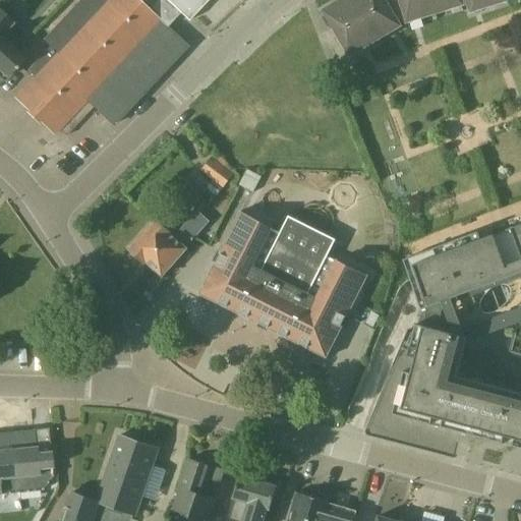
[(58,130),(65,137),(91,110),(103,121),(110,128),(187,47),(167,27),(150,12),(137,0),(79,0),(42,40),(49,47),(24,72),(31,78),(13,97),(27,111),(26,112),(38,123),(40,122),(54,135),(58,130)]
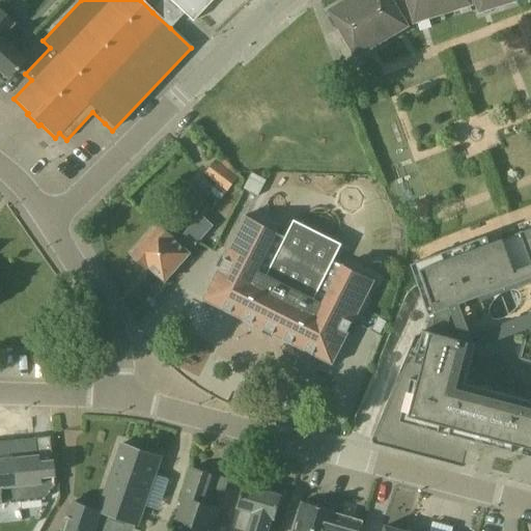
[(163,0),(152,12),(169,27),(170,28),(184,14),(185,15),(192,22),(197,17),(197,16),(212,0),(163,0)]
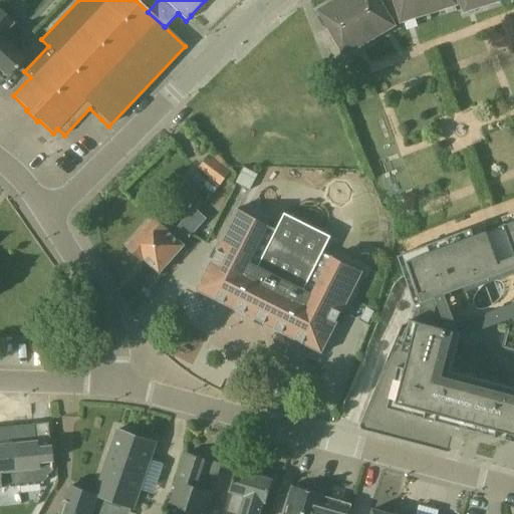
[(337,0),(316,13),(326,30),(319,34),(339,68),(350,62),(346,54),(396,25),(403,21),(463,2),(466,11),(500,1),(499,0),(337,0)]
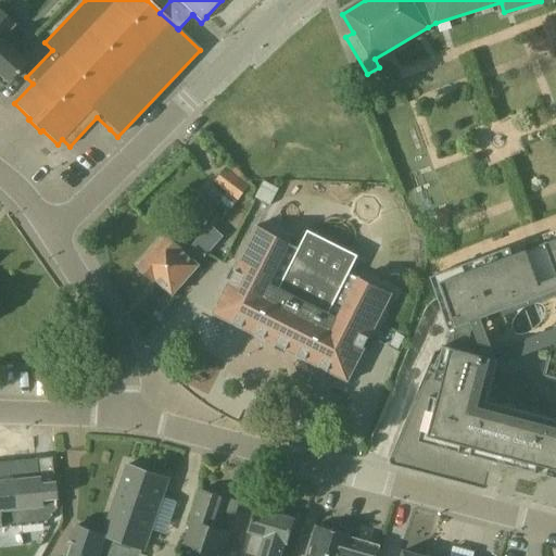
[(0,76),(7,83),(26,62),(33,54),(8,32),(14,25),(0,11),(0,76)]
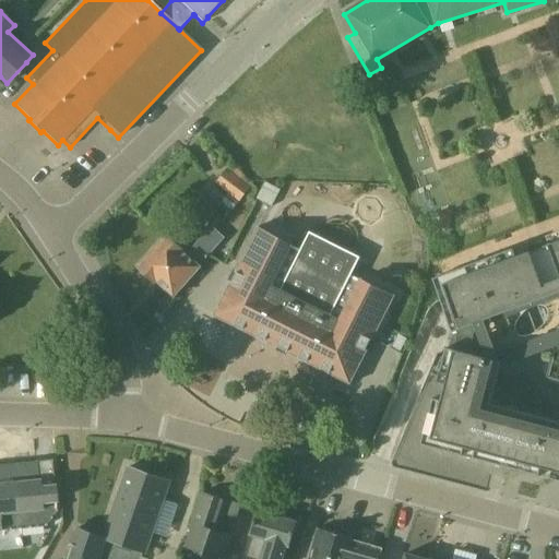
[(227,167),(217,180),(241,199),(251,186),(227,167)]
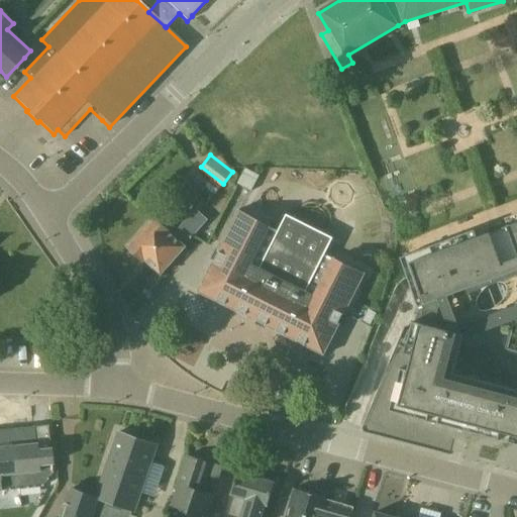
[(161,273),(209,220),(197,209),(172,235),(169,232),(169,231),(156,219),(129,247),(143,261),(145,259),(161,273)]
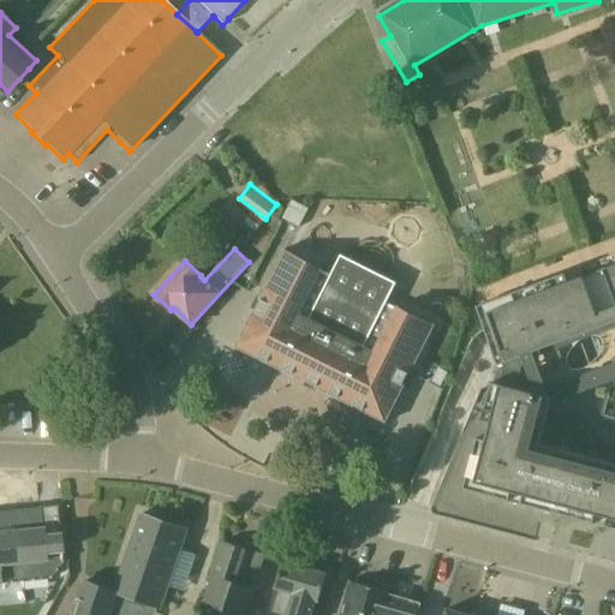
[(255,310),(236,347),(305,383),(306,381),(317,386),(316,388),(386,423),(405,386),(402,384),(407,375),(410,375),(435,326),(398,306),(398,309),(387,303),(396,284),(341,256),(332,275),(321,270),(322,268),(285,250),(260,300),(262,302),(257,311),(255,310)]
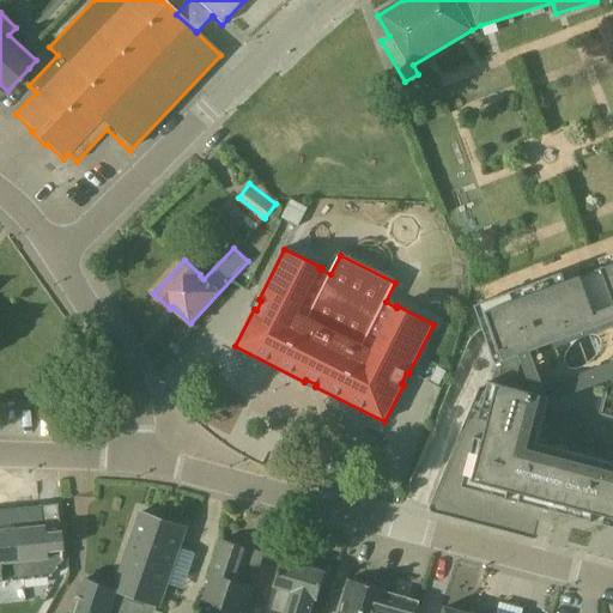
[(605,273),(594,277),(584,280),(580,267),(564,273),(475,305),(485,329),(491,345),(497,362),(489,390),(479,430),(489,432),(484,450),(474,448),(463,487),(556,511),(574,516),(593,521),(612,526),(612,254),(600,260),(605,273)]
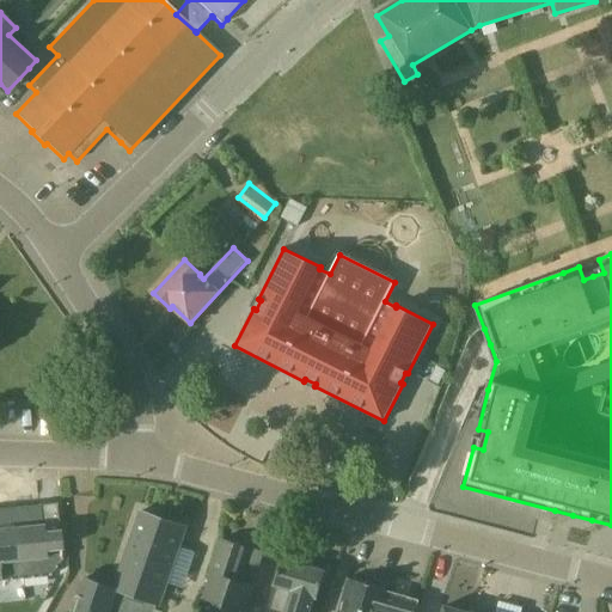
[(0,581),(50,577),(61,562),(56,503),(16,507),(0,508),(0,581)]
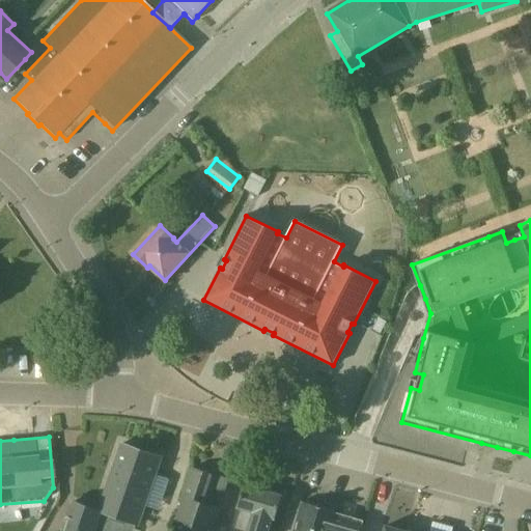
[(123,444),(100,511),(103,512),(138,525),(162,457),(123,444)]
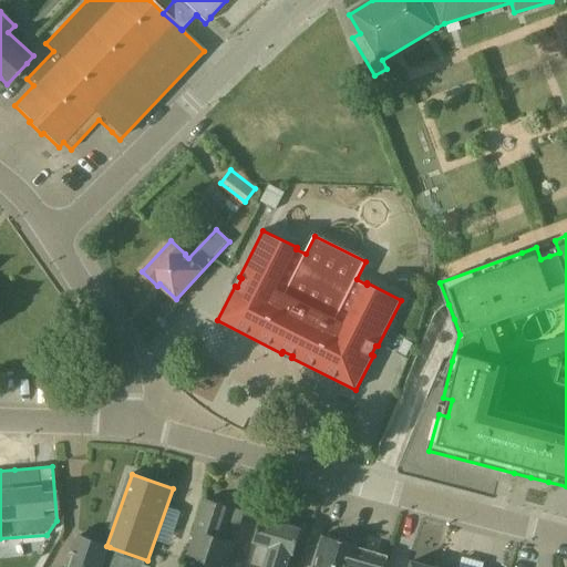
[(220,566),(227,566),(236,544),(223,539),(233,509),(206,500),(195,529),(197,531),(188,555),(220,566)]
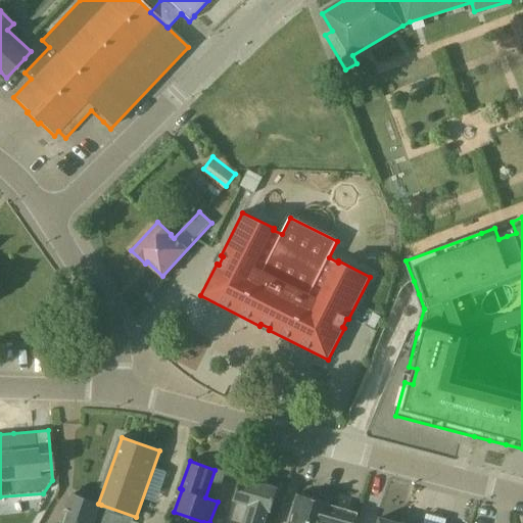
[(271,511),(278,489),(241,478),(234,502),(228,522),(264,522),(268,510),(271,511)]
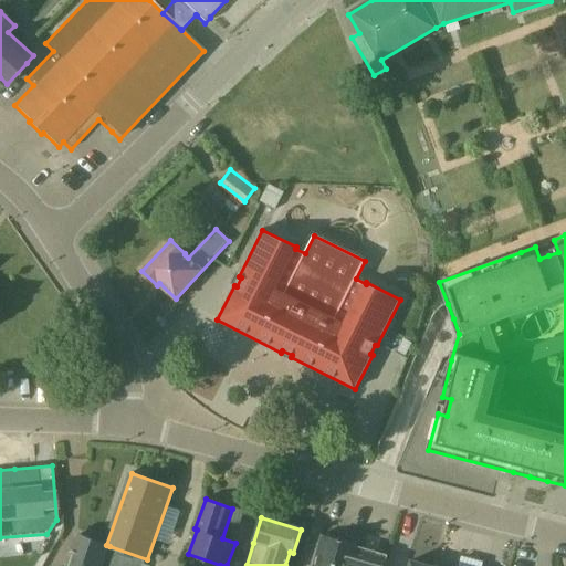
[(77,535),(66,565),(103,565),(109,546),(106,545),(77,535)]
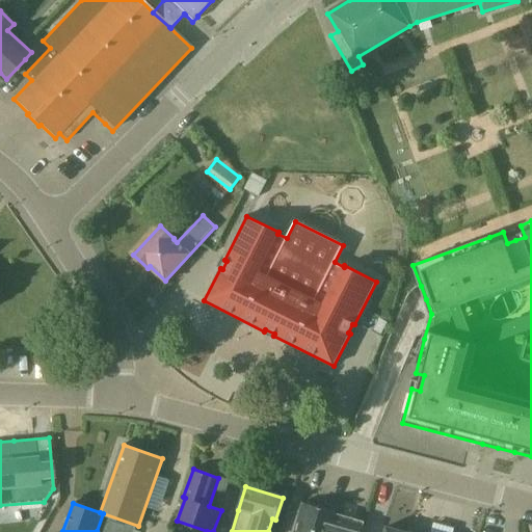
[(362,531),(365,521),(303,503),(294,531),(362,531)]
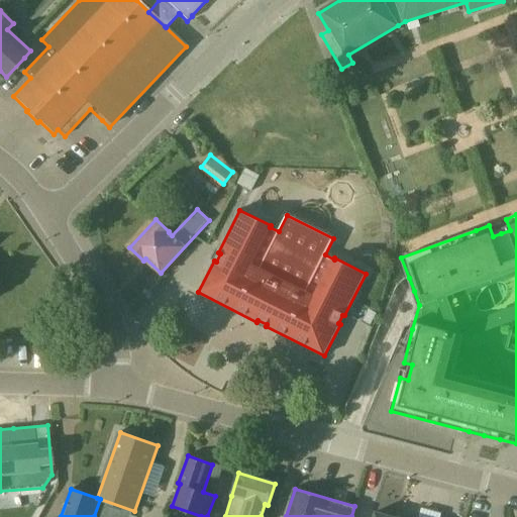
[(421,507),(417,516),(438,516),(440,513),(421,507)]
